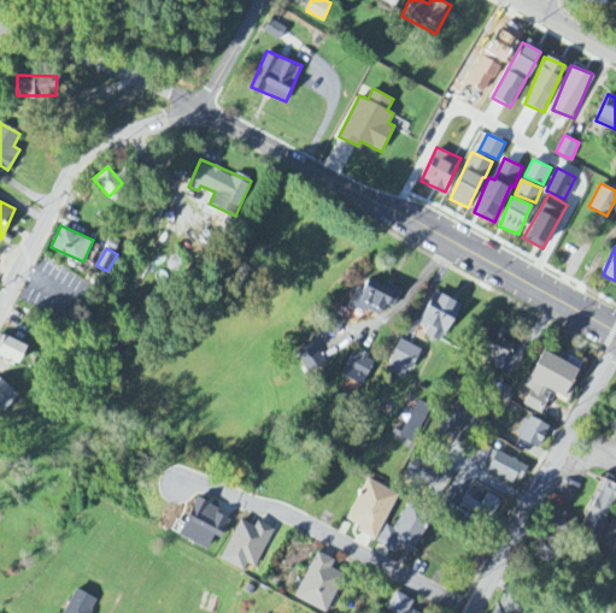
[(350,304),(380,317),(386,302),(394,306),(403,288),(385,281),(382,286),(367,280),(362,290),(357,288),(350,304)]
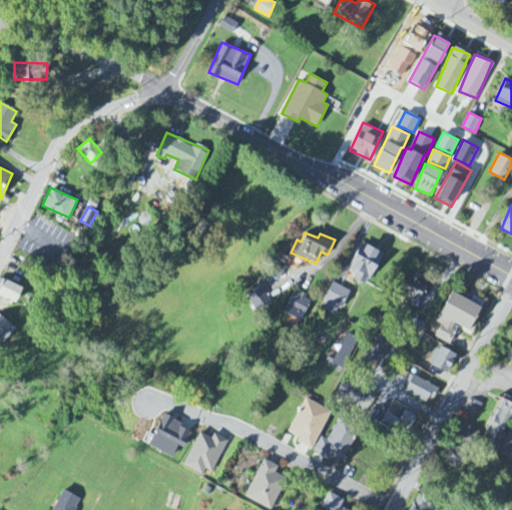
[(368,285),(382,251),(359,241),(348,269),(356,273),(353,279),(368,285)]
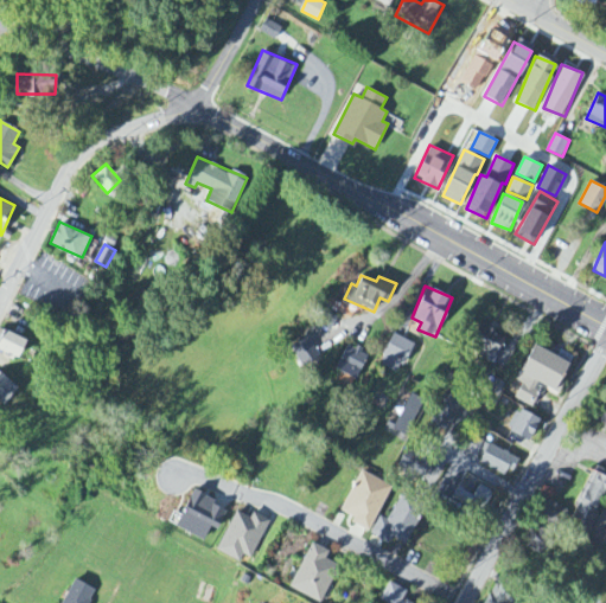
[(483,352),(480,355),(491,363),(506,339),(482,322),(469,342),(483,352)]
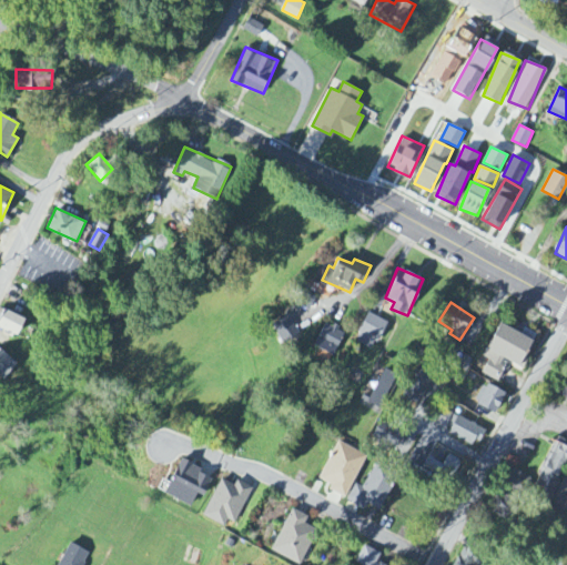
[(0,314),(0,329),(16,336),(23,319),(3,309),(0,314)]
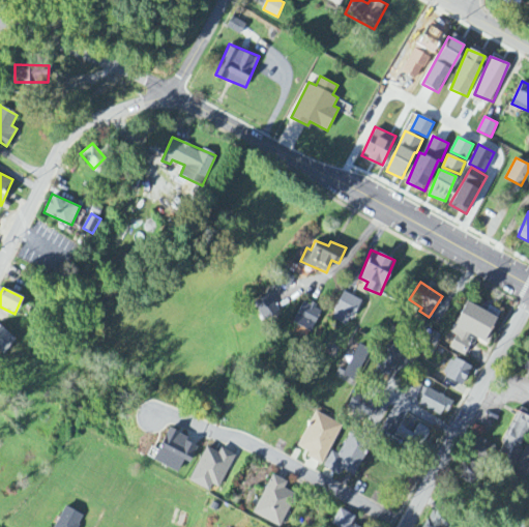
[(362,299),(345,290),(334,311),(352,320),(362,299)]
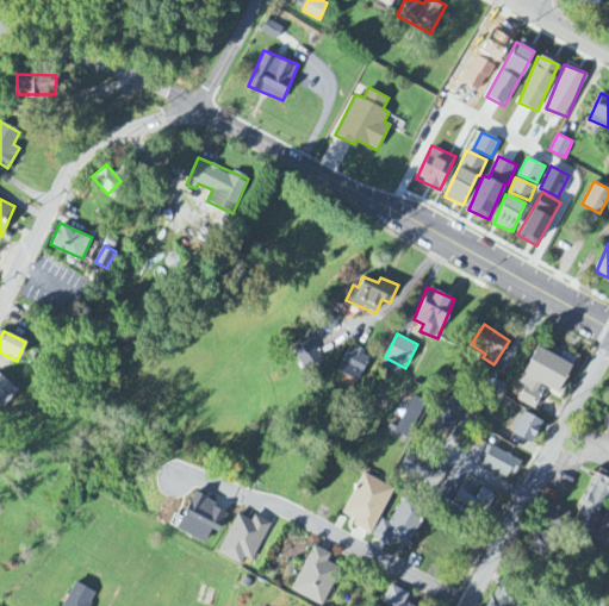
[(323,357),(310,336),(292,348),(305,369),(323,357)]
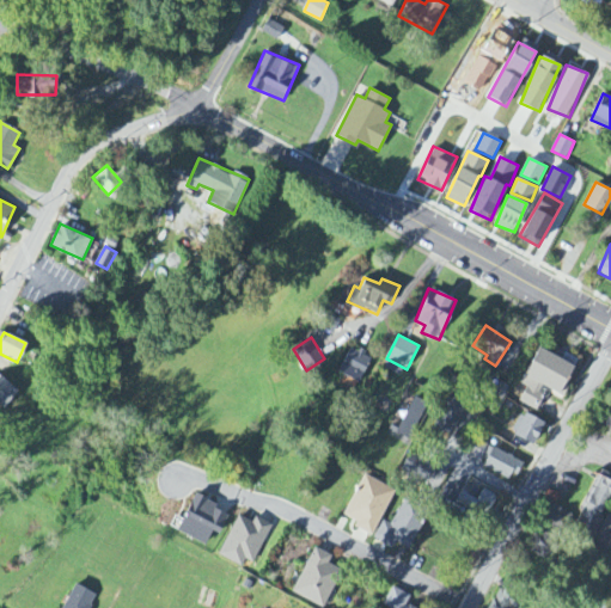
[(338,372),(360,381),(372,356),(349,347),(338,372)]
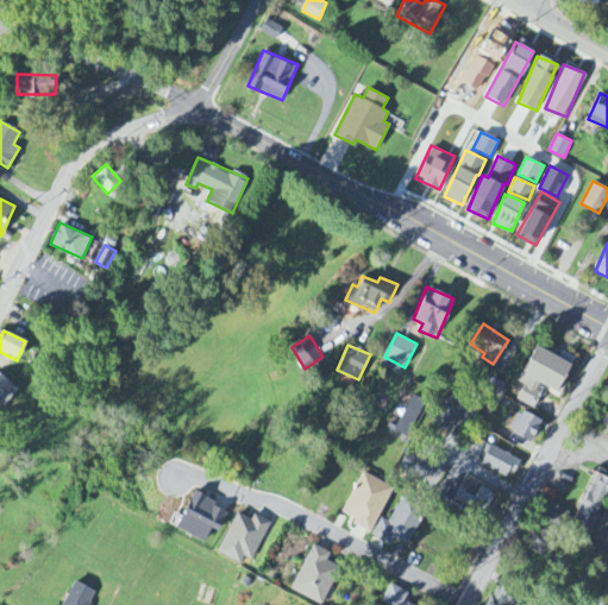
[(571,364),(536,346),(516,380),(525,384),(516,398),(533,408),(545,386),(556,392),(571,364)]
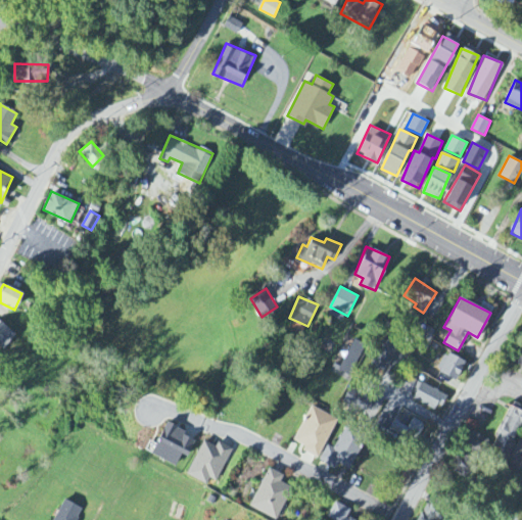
[(14,333),(0,322),(0,346),(3,349),(14,333)]
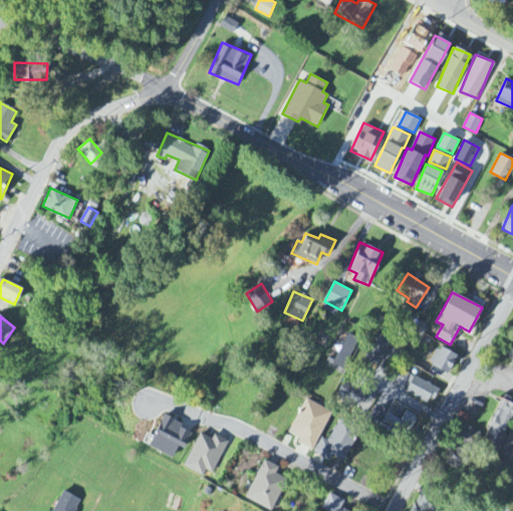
[(428,323),(419,319),(411,337),(420,341),(428,323)]
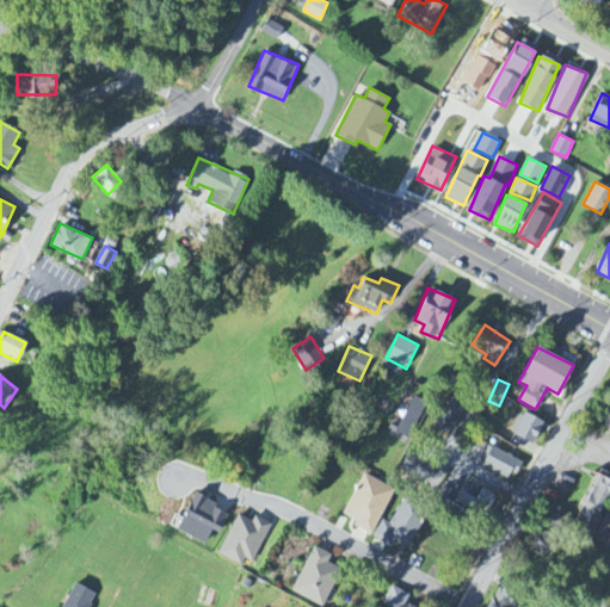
[(393,432),(408,439),(426,402),(412,395),(393,432)]
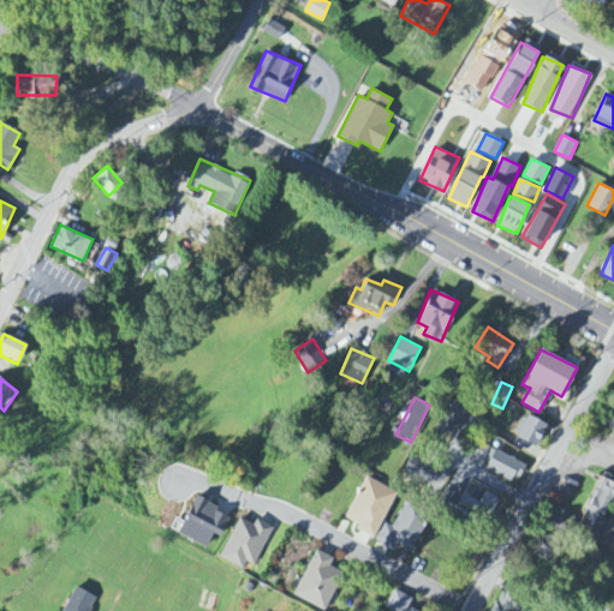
[(469,403),(449,397),(439,429),(458,435),(469,403)]
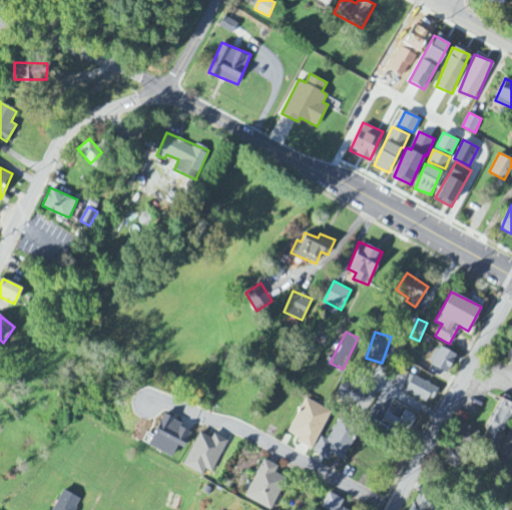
[(457,354),(439,346),(430,365),(448,373),(457,354)]
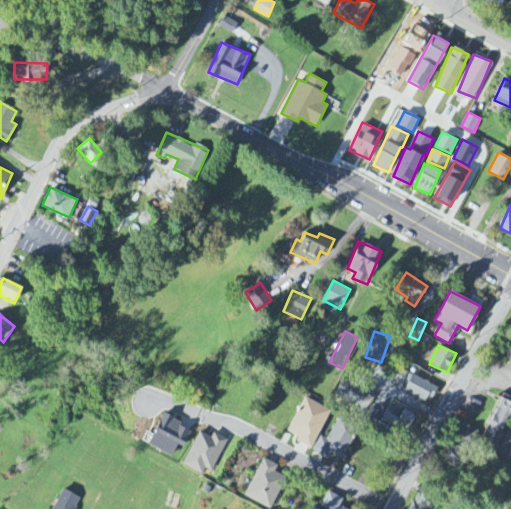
[(432,400),(439,386),(397,366),(391,381),(432,400)]
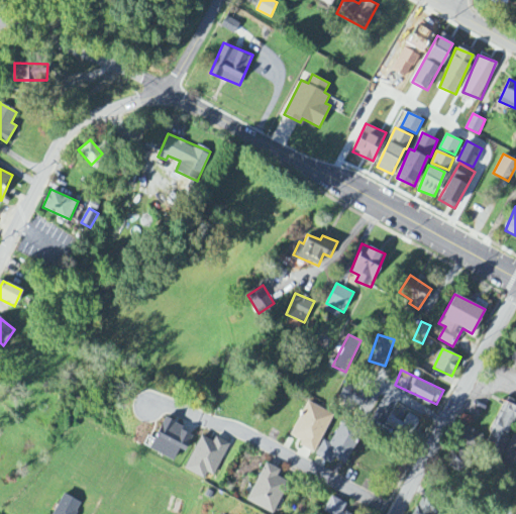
[(515,402),(505,398),(486,446),(501,452),(515,414),(515,402)]
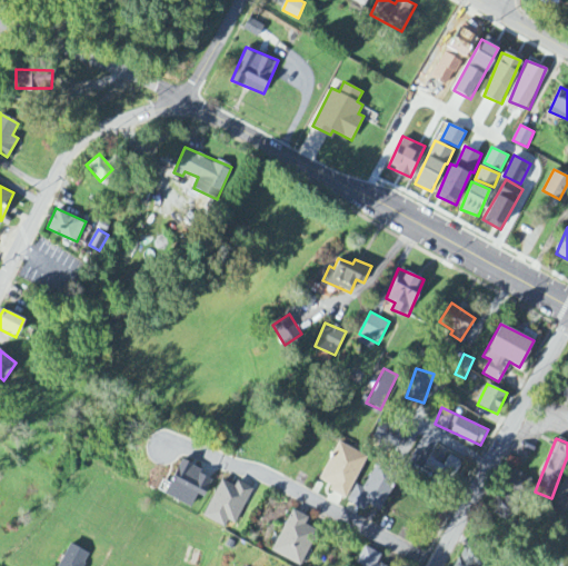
[(367,455),(338,440),(319,478),(331,484),(329,489),(346,497),(367,455)]
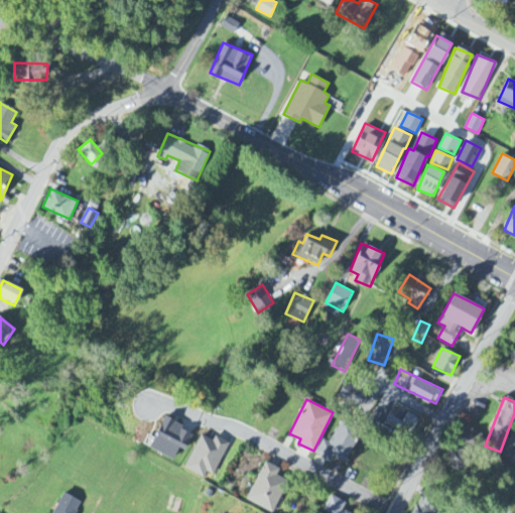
[(419,418),(407,411),(402,420),(390,412),(385,421),(409,435),(419,418)]
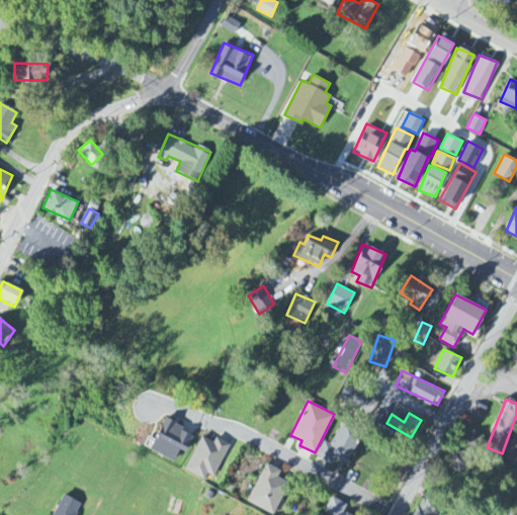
[(173,460),(179,448),(185,451),(194,433),(165,418),(150,448),(173,460)]
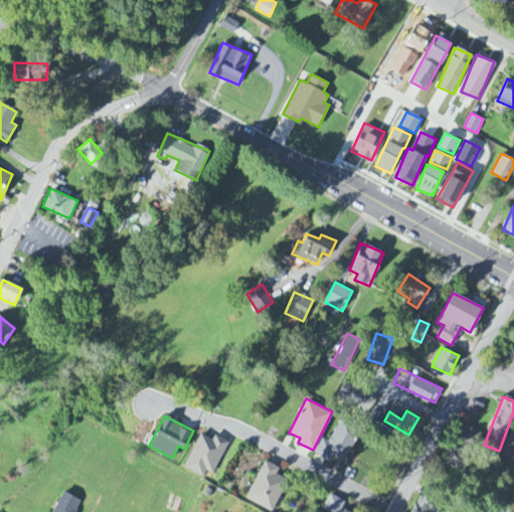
[(322,437),(315,452),(330,460),(332,455),(345,461),(361,428),(341,416),(329,440),(322,437)]
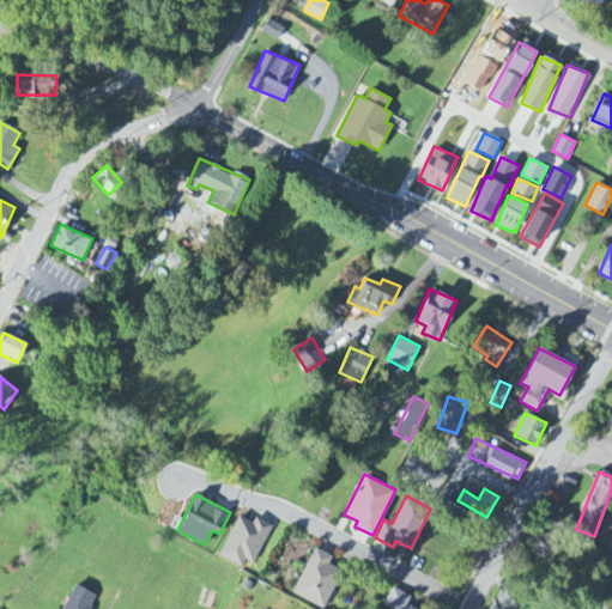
[(564,533),(574,513),(556,504),(546,523),(564,533)]
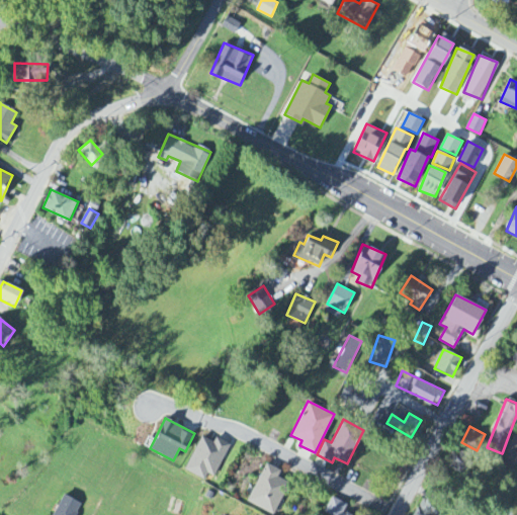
[(185,469),(204,479),(207,473),(216,476),(230,443),(217,437),(214,441),(200,435),(185,469)]
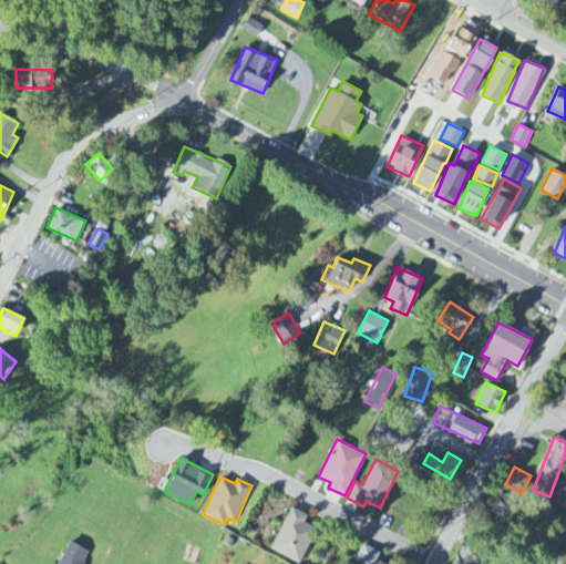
[(515,502),(498,494),(491,510),(508,519),(515,502)]
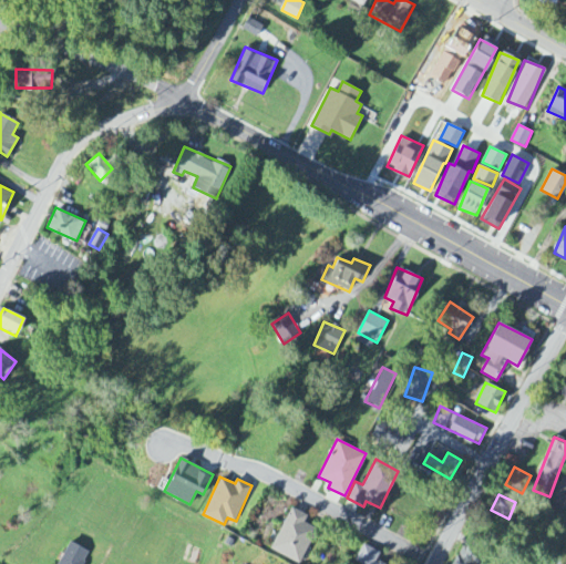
[(304,521),(308,514),(292,506),(269,549),(298,563),(317,529),(304,521)]
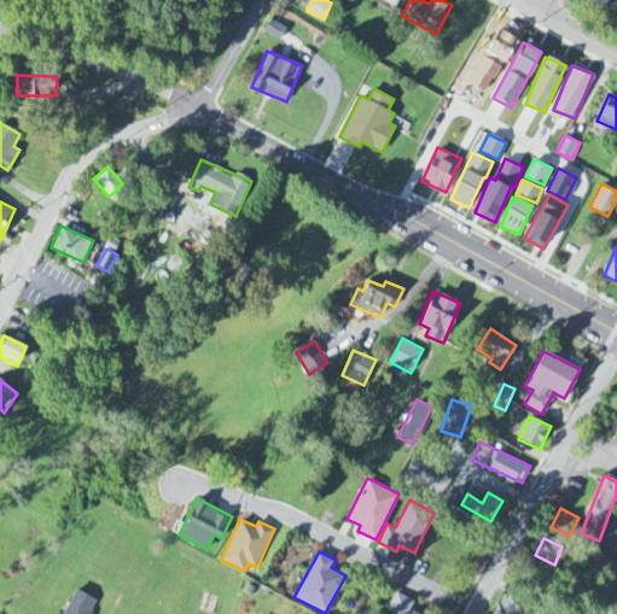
[(91,613),(98,600),(76,589),(62,613),(91,613)]
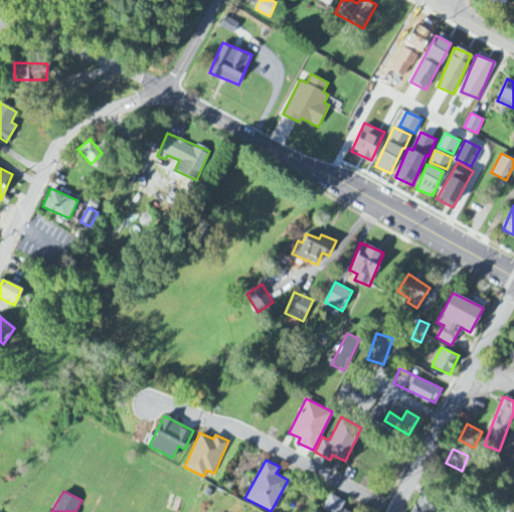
[(324,509),(328,511),(327,511),(351,511),(343,508),(346,500),(330,493),(324,509)]
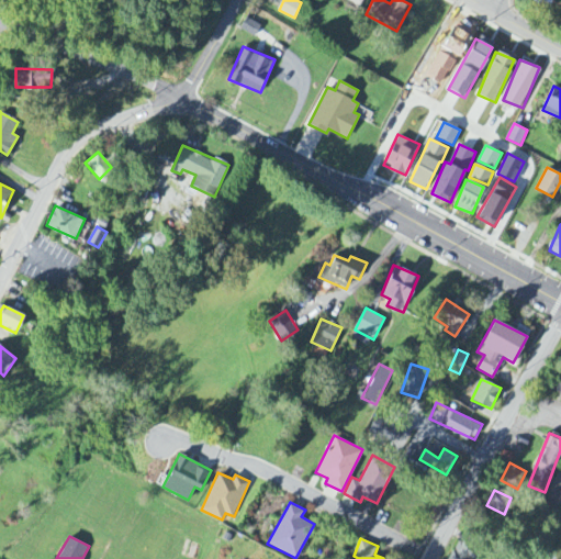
[(472,558),(478,550),(459,540),(448,558),(472,558)]
